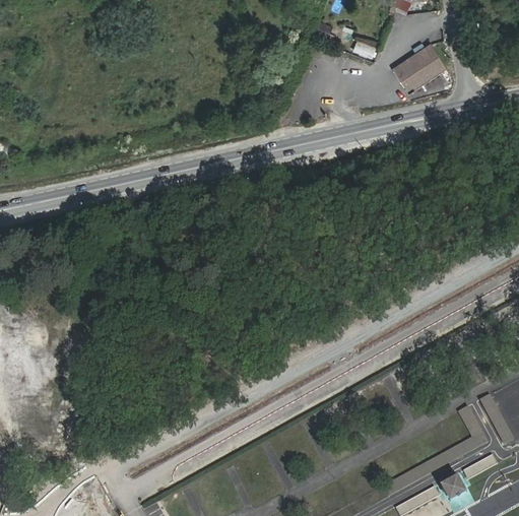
[(397,0),(395,5),(407,10),(411,0),(397,0)]
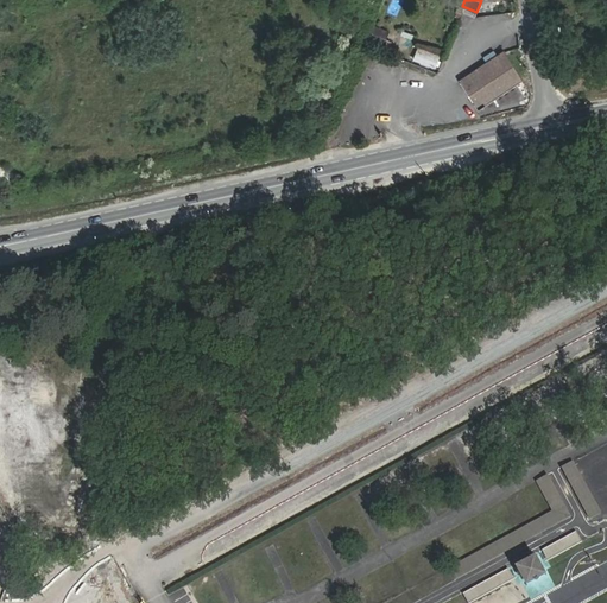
[(374,27),(370,40),(383,46),(389,32),(374,27)]
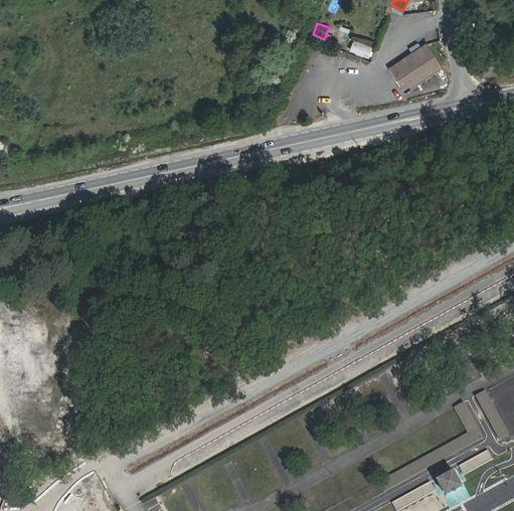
[(370,53),(373,43),(353,37),(350,47),(370,53)]
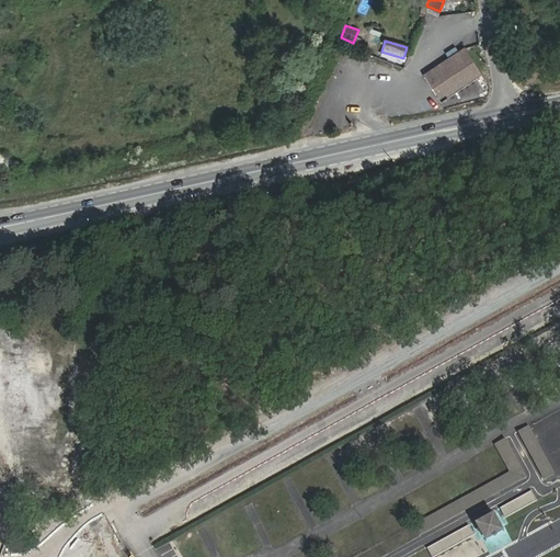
[(453,57),(423,74),(435,97),(482,71),(469,45),(452,55),(453,57)]
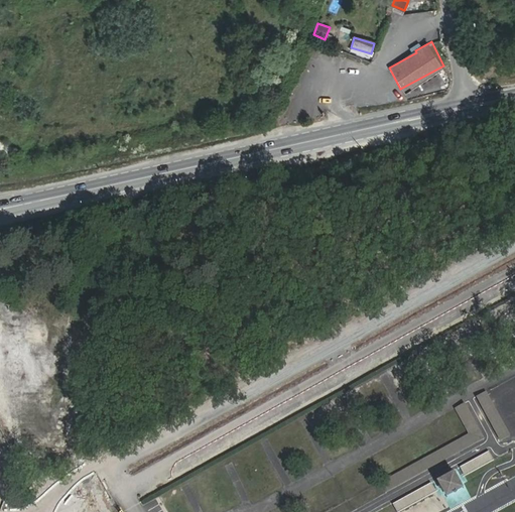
[(507,435),(484,392),(474,397),(499,440),(507,435)]
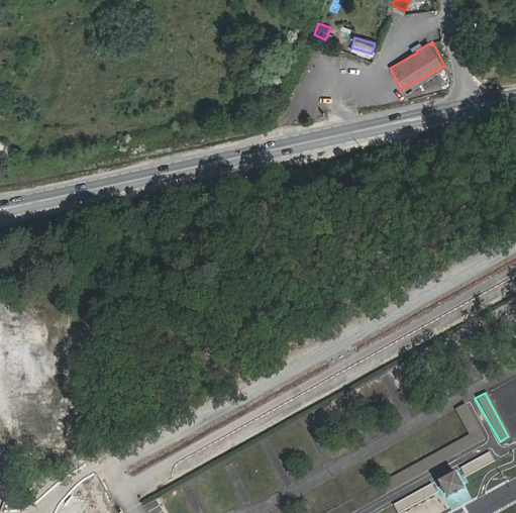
[(454,408),(458,415),(468,410),(463,403),(454,408)]
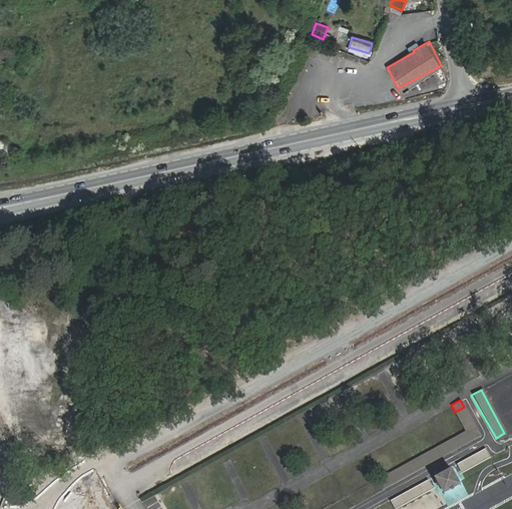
[(455,412),(464,428),(473,423),(464,407),(455,412)]
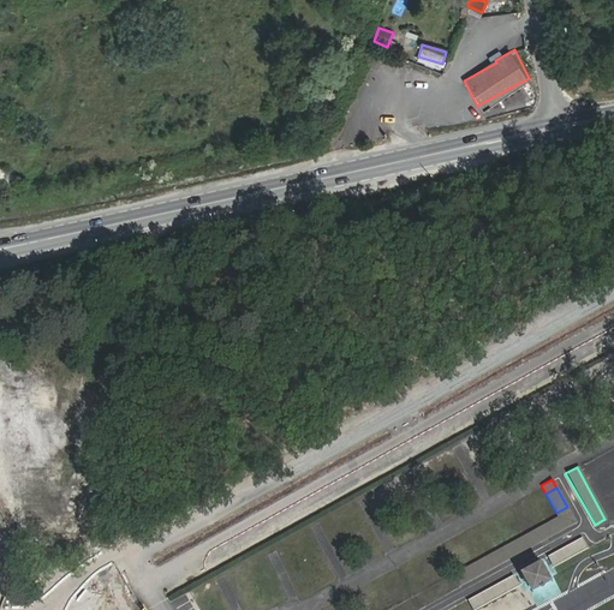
[(567,507),(556,513),(558,515),(564,526),(574,520),(567,507)]
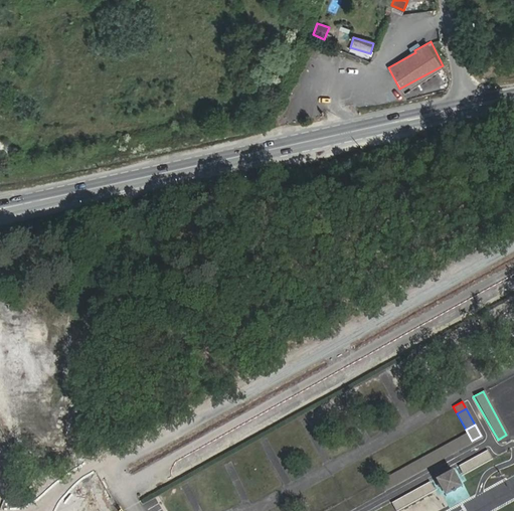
[(472,441),(467,432),(457,438),(462,447),(472,441)]
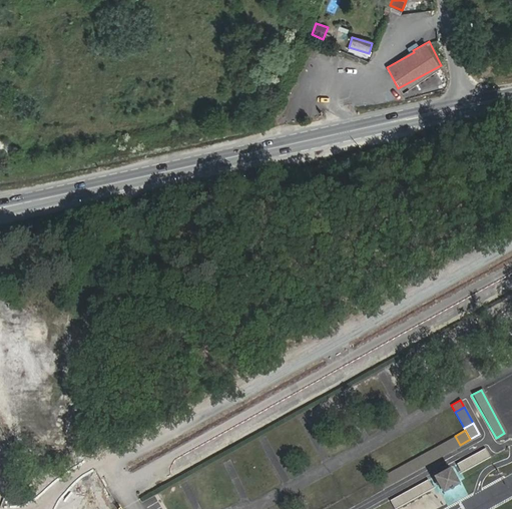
[(450,450),(460,445),(455,436),(445,441),(450,450)]
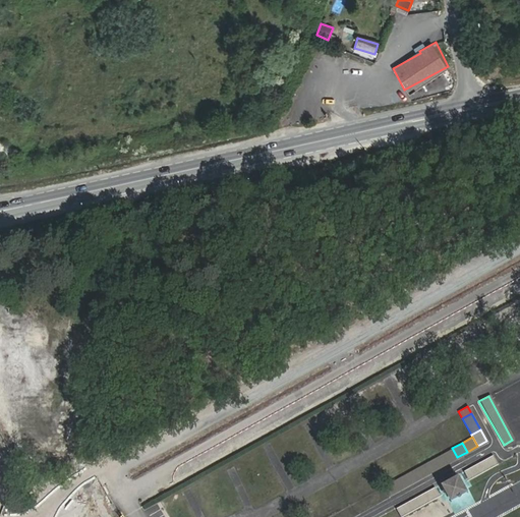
[(447,463),(457,457),(452,448),(442,453),(447,463)]
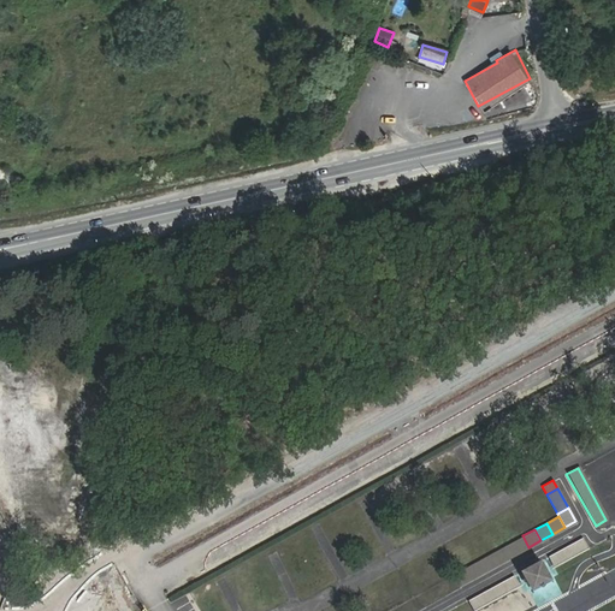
[(518,553),(528,547),(522,535),(513,541),(518,553)]
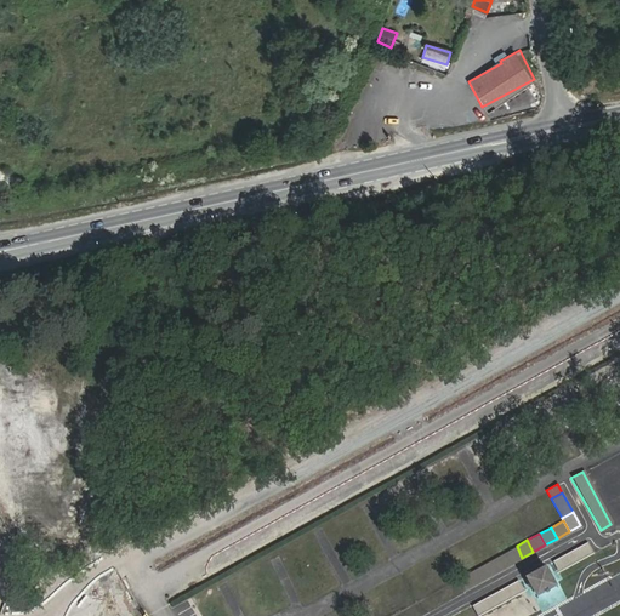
[(559,571),(591,553),(585,542),(553,559),(559,571)]
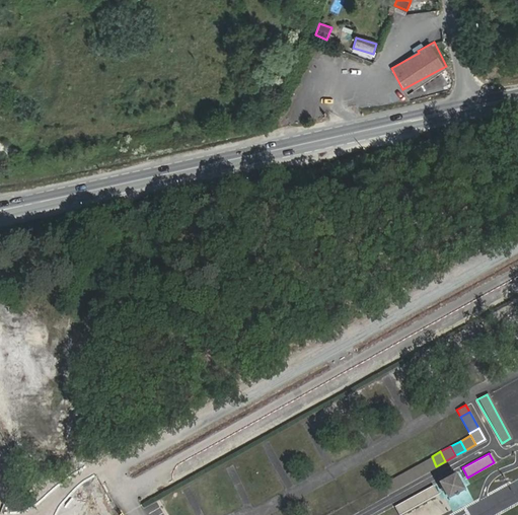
[(427,471),(436,466),(432,456),(422,462),(427,471)]
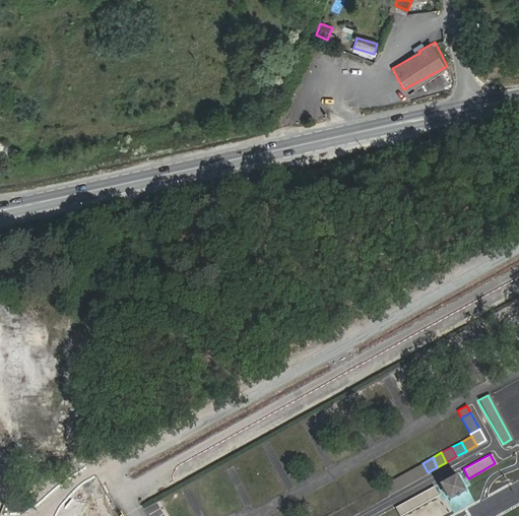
[(418,477),(428,472),(423,463),(413,467),(418,477)]
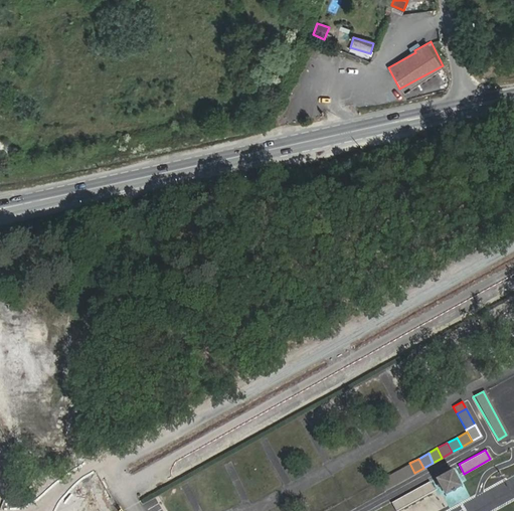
[(409,463),(400,469),(405,478),(414,473),(409,463)]
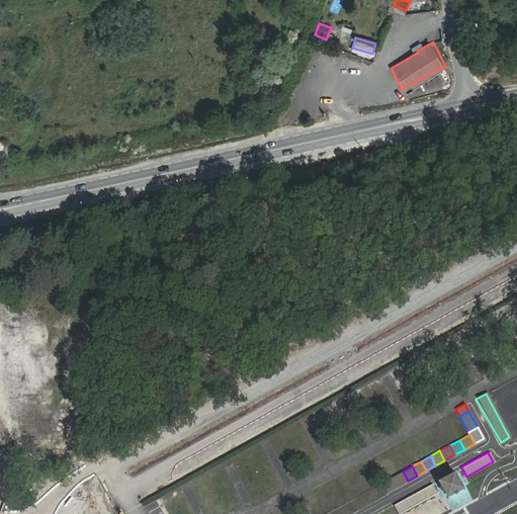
[(403,472),(393,477),(398,486),(408,481),(403,472)]
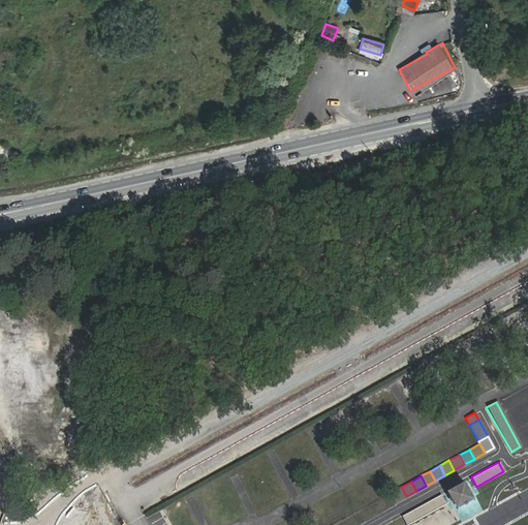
[(406,496),(401,487),(391,492),(396,501),(406,496)]
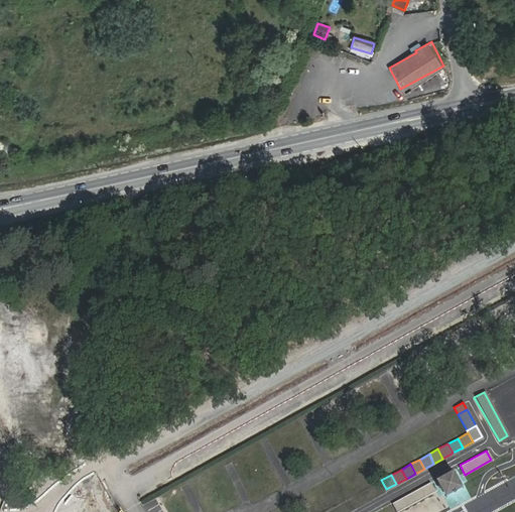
[(448,490),(457,486),(454,481),(451,475),(442,480),(445,486),(448,490)]
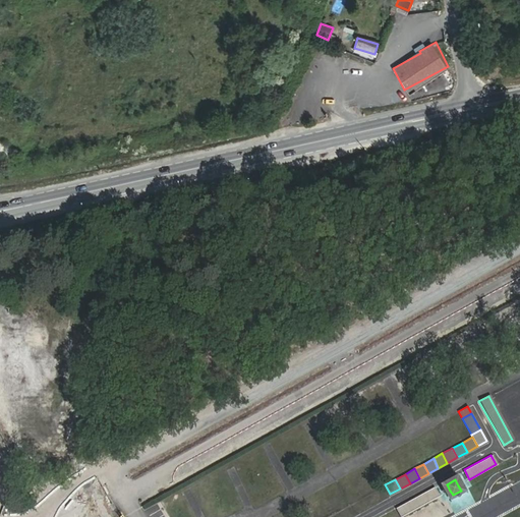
[(35,493),(40,504),(58,496),(53,484),(35,493)]
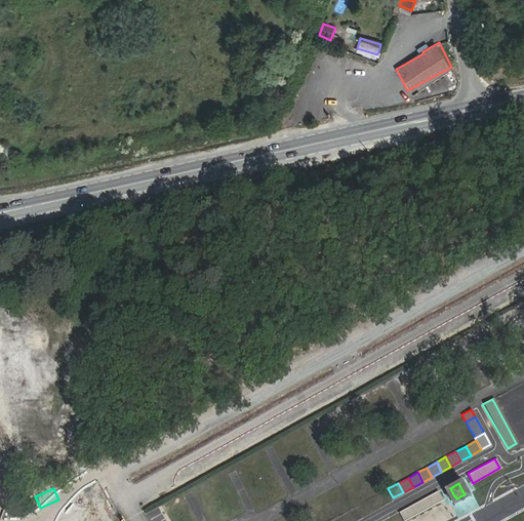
[(439,489),(429,495),(434,505),(444,498),(439,489)]
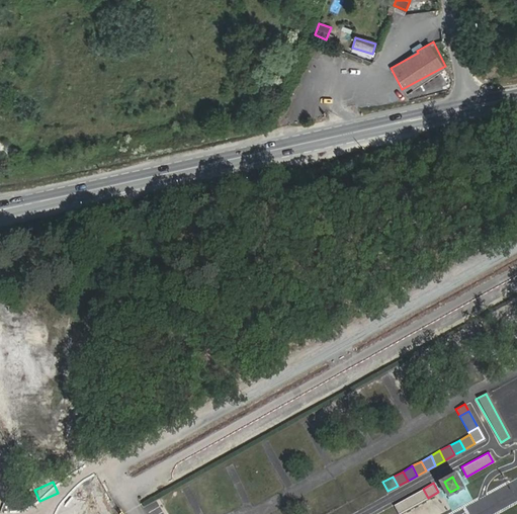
[(423,489),(414,494),(418,503),(428,498),(423,489)]
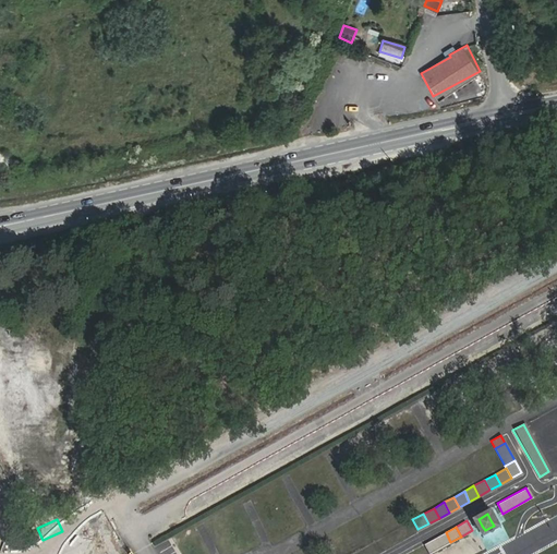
[(446,532),(435,538),(440,549),(450,542),(446,532)]
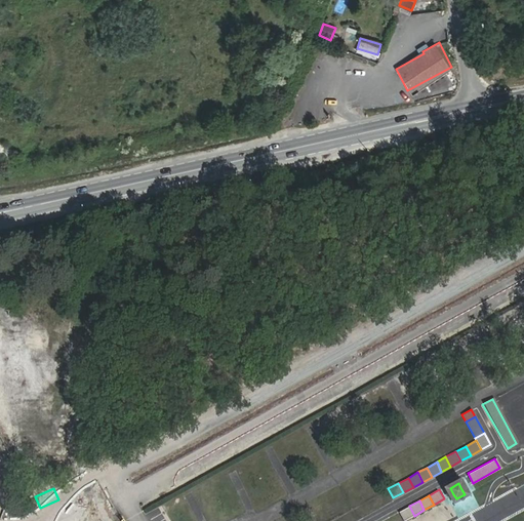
[(414,516),(409,506),(399,512),(404,520),(414,516)]
